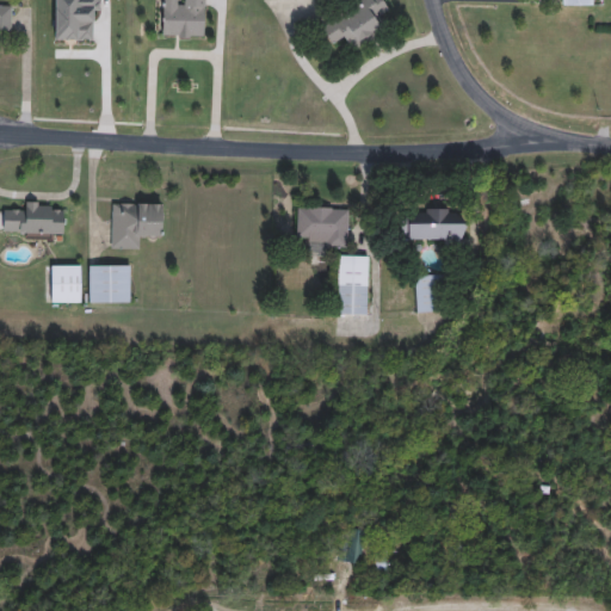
[(55,0),(55,43),(94,43),(93,14),(99,14),(99,0),(55,0)]
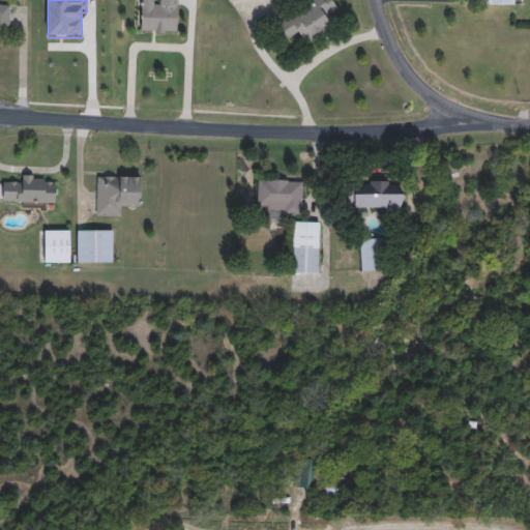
[(139,0),(139,33),(177,34),(177,0),(158,0),(158,5),(153,5),(153,0),(139,0)]
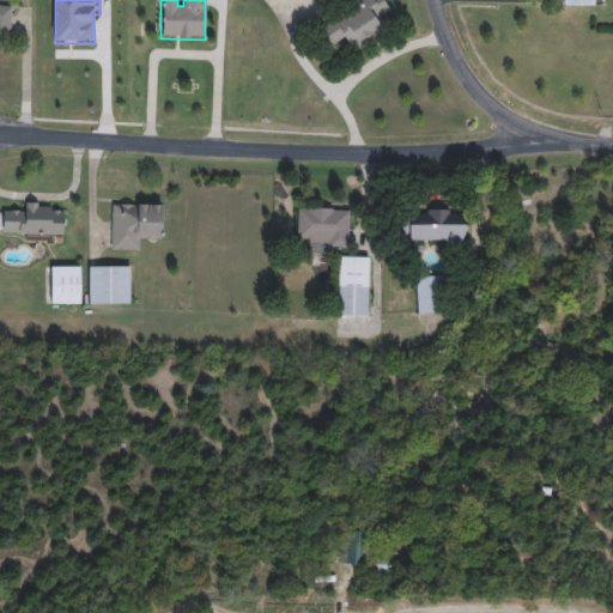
[(360,0),(321,30),(332,44),(339,40),(352,56),(387,30),(376,16),(387,7),(382,0),(360,0)]
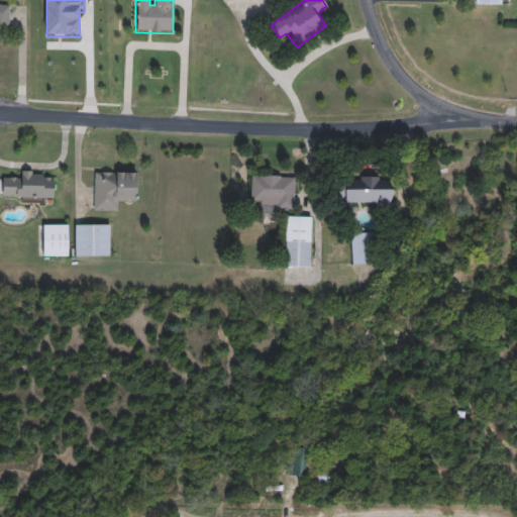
[(0,29),(7,30),(8,5),(0,5),(0,29)]
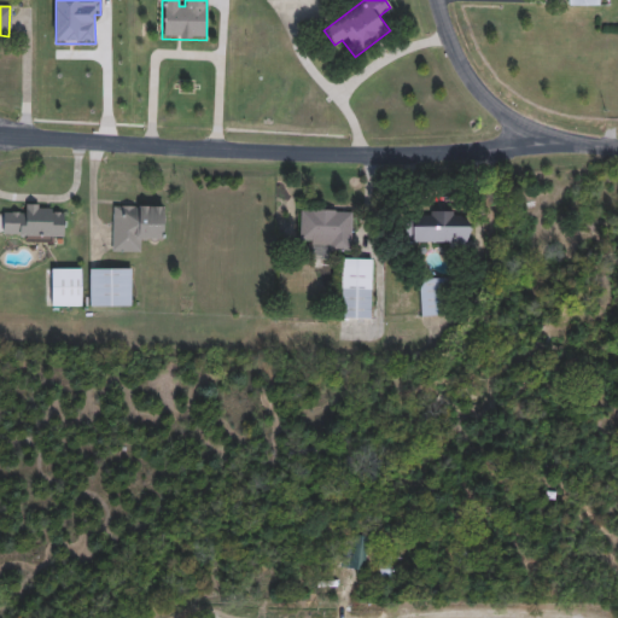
[(1,235),(65,237),(65,211),(53,211),(53,208),(36,208),(36,205),(16,204),(16,211),(3,210),(1,235)]
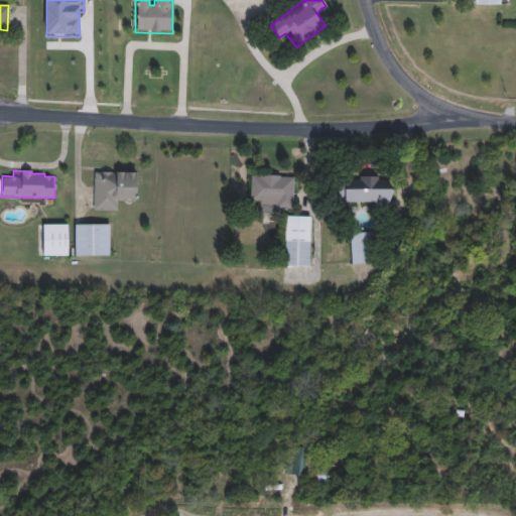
[(93,172),(93,200),(93,211),(118,212),(119,199),(136,200),(136,171),(115,171),(114,172),(93,172)]
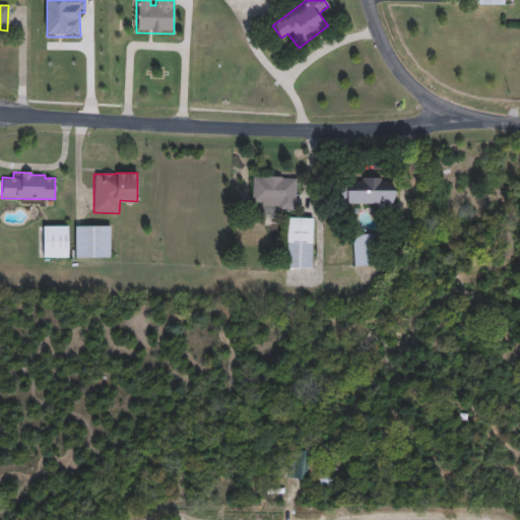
[(253,175),(297,178),(295,212),(278,211),(278,219),(261,218),(262,202),(251,202),(253,175)]
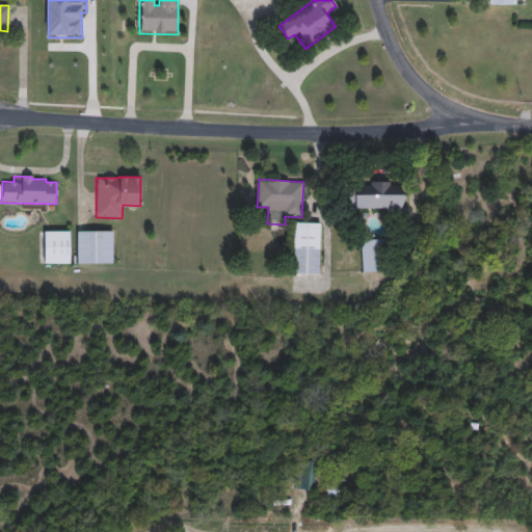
[(349,209),(401,207),(406,194),(398,187),(390,186),(390,184),(371,183),(369,186),(348,187),(349,209)]
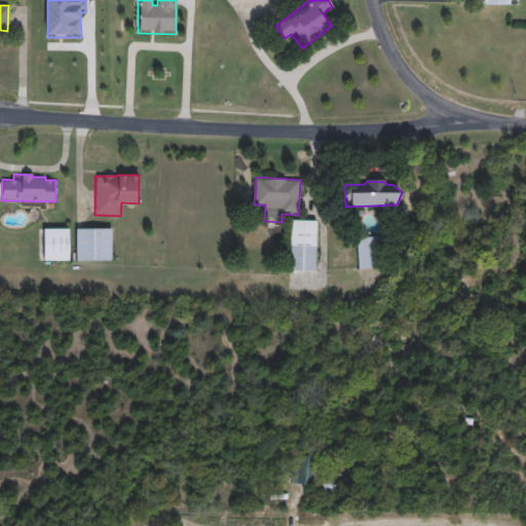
[(291,220),(316,221),(314,271),(289,269),(291,220)]
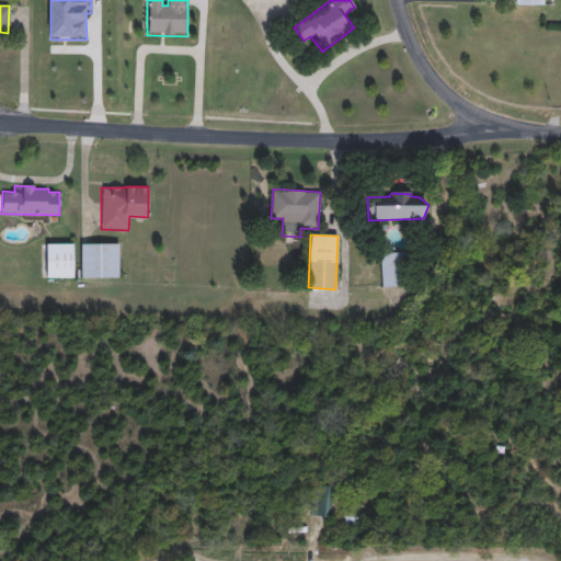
[(45,243),(45,278),(73,278),(73,243),(45,243)]
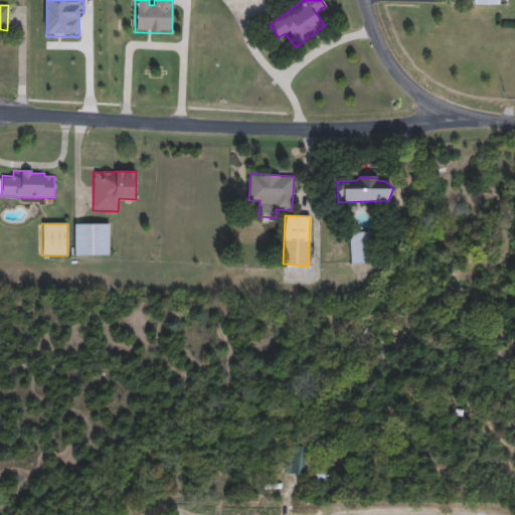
[(74,224),(74,253),(109,253),(109,223),(79,224),(74,224)]
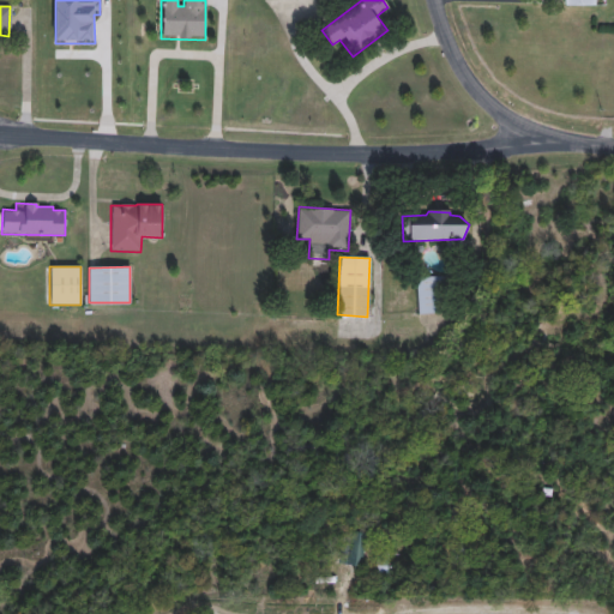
[(415,277),(451,275),(453,312),(417,314),(415,277)]
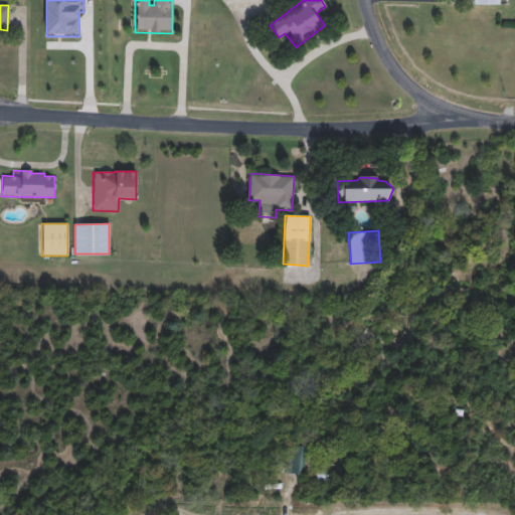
[(292,475),(305,475),(305,447),(292,447),(292,475)]
